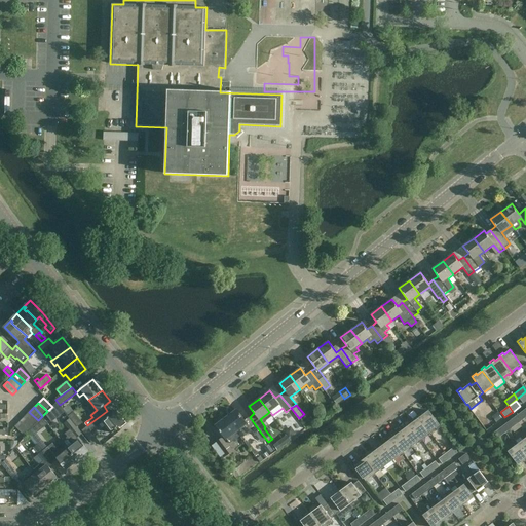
[(255,436),(260,431),(250,417),(245,420),(236,410),(226,417),(236,431),(241,427),(247,435),(251,430),(255,436)]
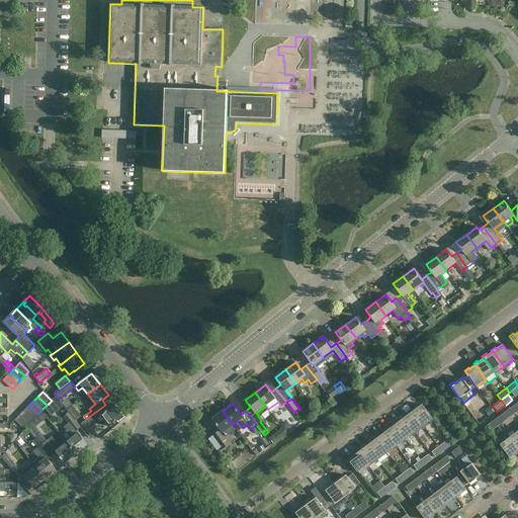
[(517,405),(517,404),(509,409),(513,415),(517,411),(517,405)]
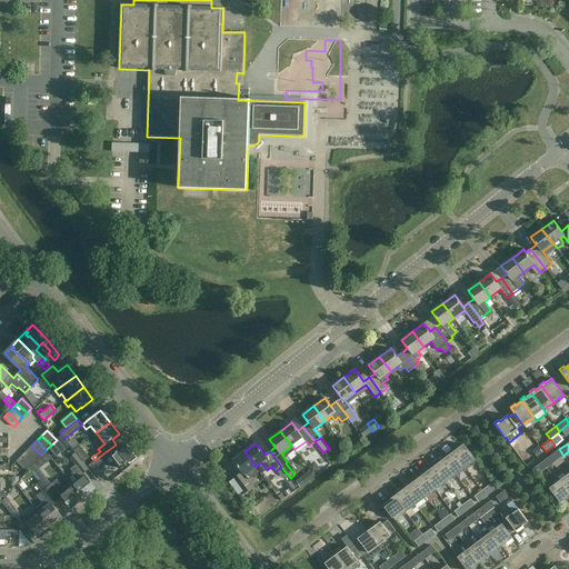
[(99,467),(108,460),(110,462),(113,460),(120,469),(135,458),(125,445),(119,449),(116,445),(95,460),(89,466),(99,479),(105,475),(99,467)]
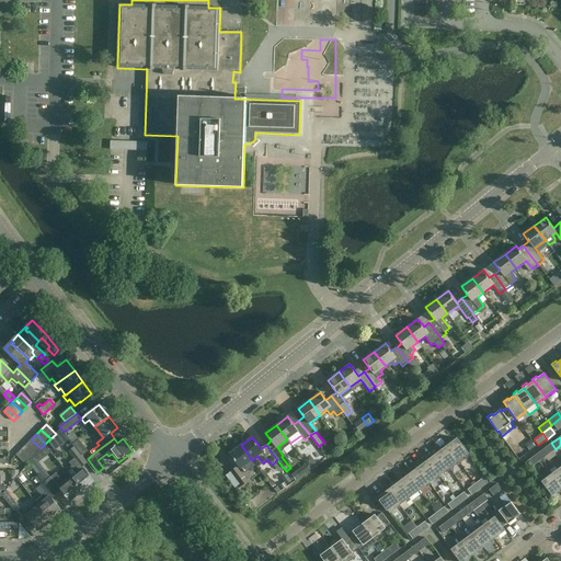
[(464,446),(457,438),(451,443),(449,441),(445,444),(447,446),(447,445),(459,461),(465,456),(466,458),(470,455),(469,454),(468,451),(469,450),(466,445),(464,446)]
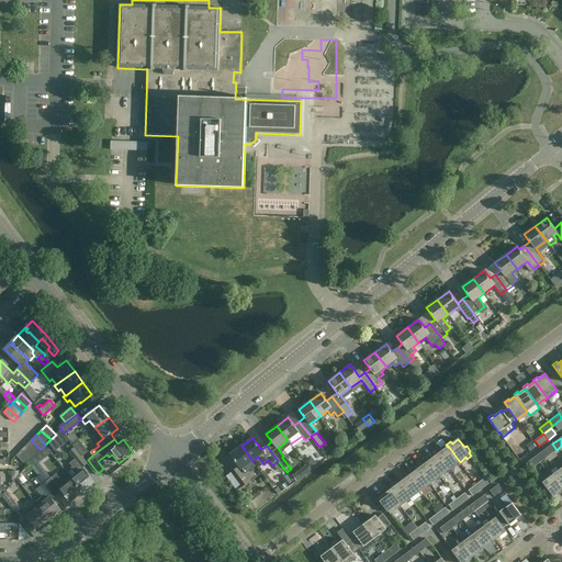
[(36,454),(41,449),(31,440),(26,445),(36,454)]
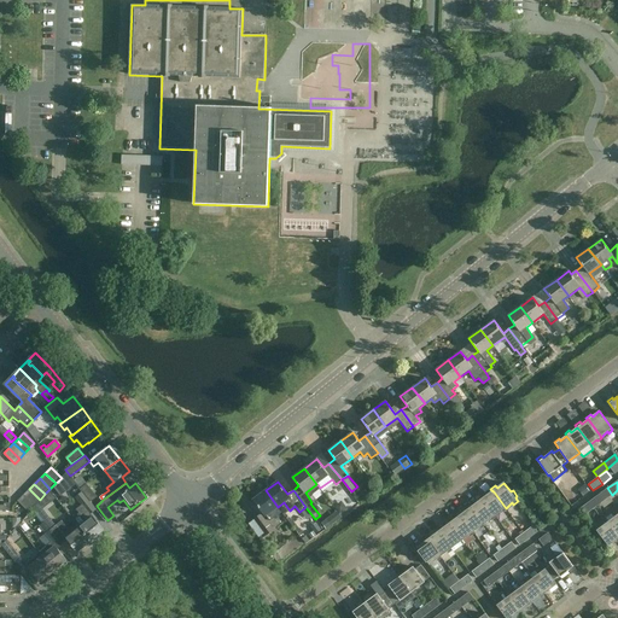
[(328,491),(336,502),(348,495),(342,484),(328,491)]
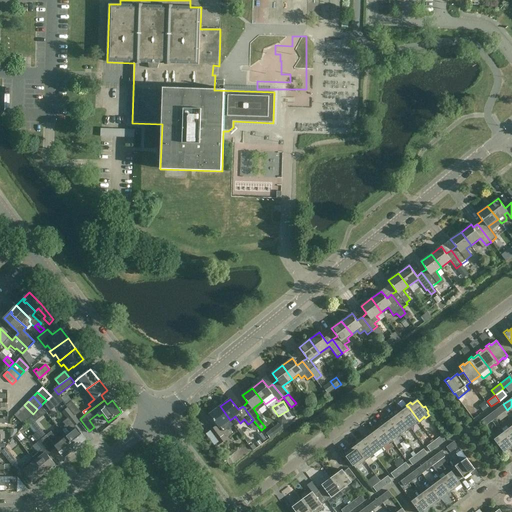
[(65,423),(59,428),(75,448),(86,439),(75,426),(80,422),(63,402),(60,405),(60,407),(67,416),(63,420),(65,423)]
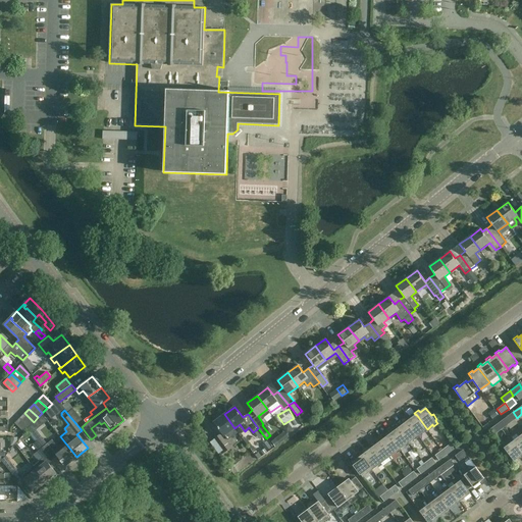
[(59,411),(51,415),(55,423),(63,419),(59,411)]
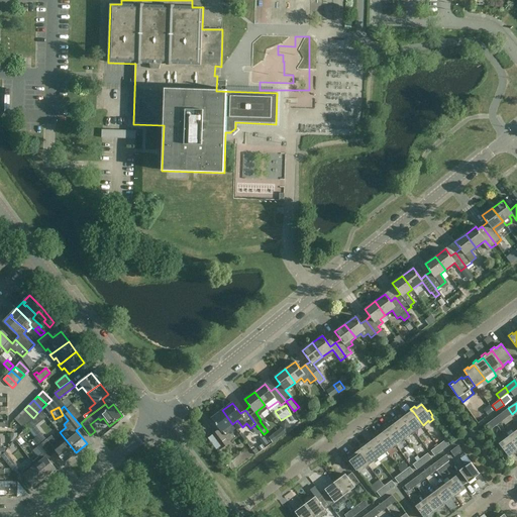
[(24,409),(19,414),(28,422),(33,418),(24,409)]
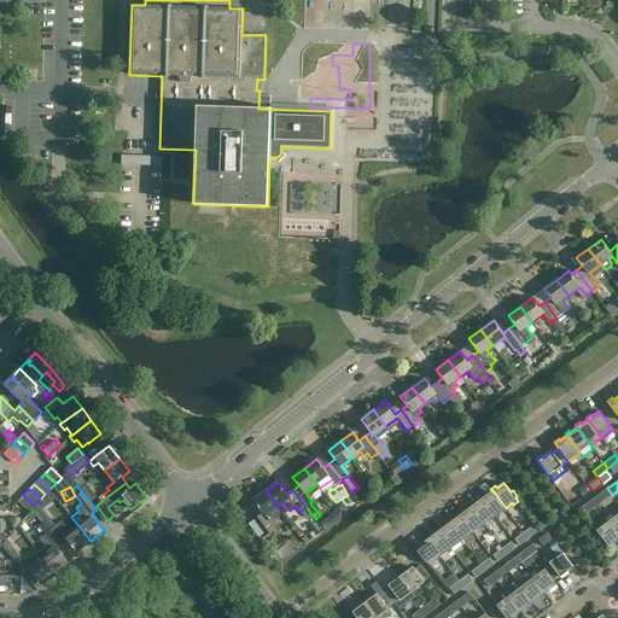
[(266,517),(267,516),(270,520),(281,512),(278,507),(266,490),(254,500),(266,517)]
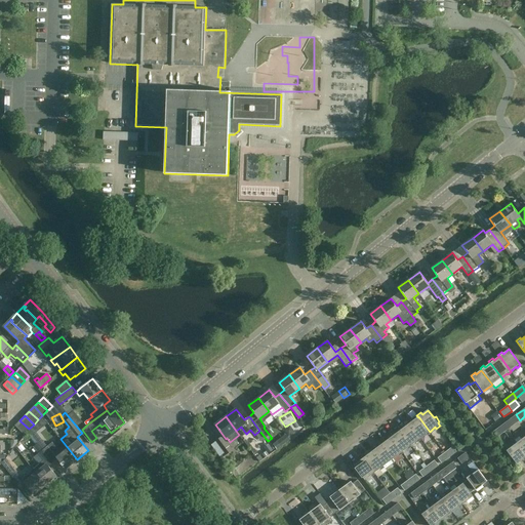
[(430,432),(418,416),(418,417),(413,420),(411,419),(407,422),(409,423),(420,438),(426,434),(427,435),(431,433),(430,432)]
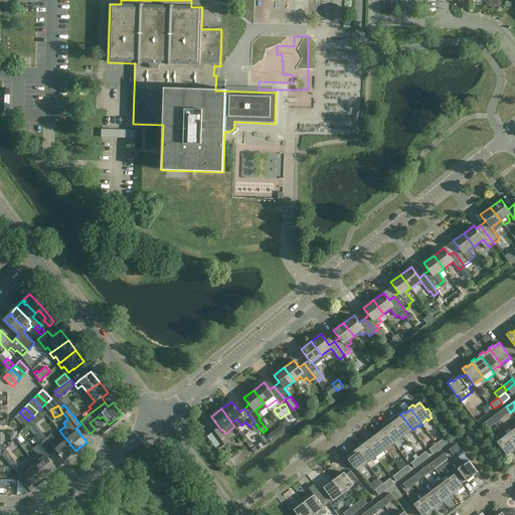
[(508,413),(504,408),(496,414),(501,419),(508,413)]
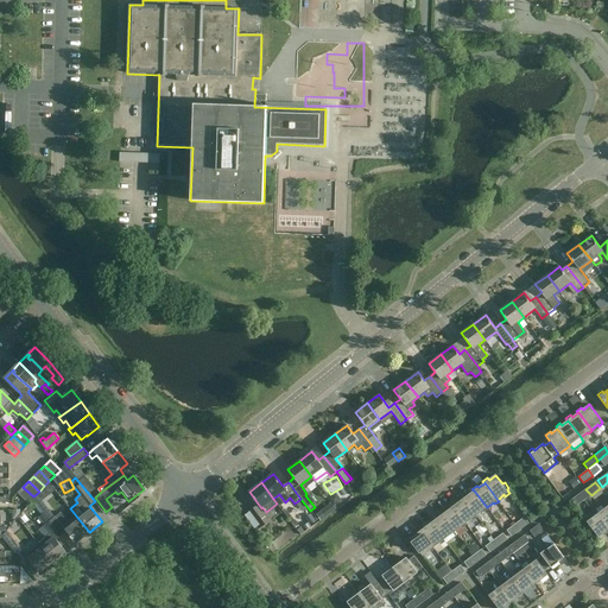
[(29,502),(33,496),(23,487),(18,492),(29,502)]
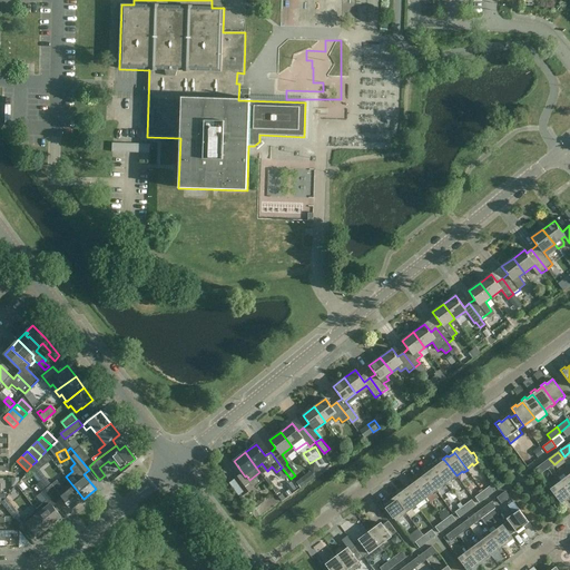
[(444,460),(439,464),(436,462),(433,465),(434,468),(446,483),(452,479),(453,480),(458,478),(457,475),(444,460)]
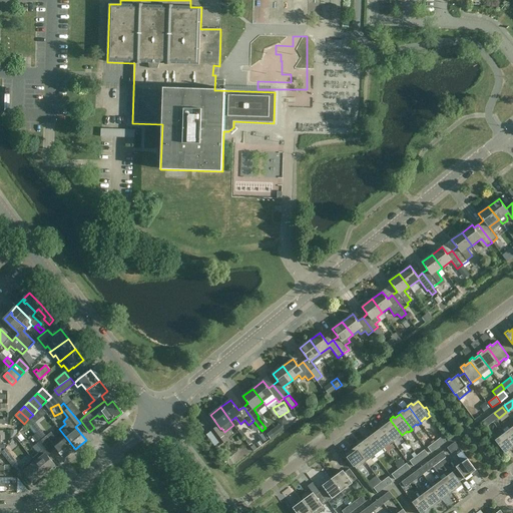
[(492,415),(485,420),(488,425),(496,420),(492,415)]
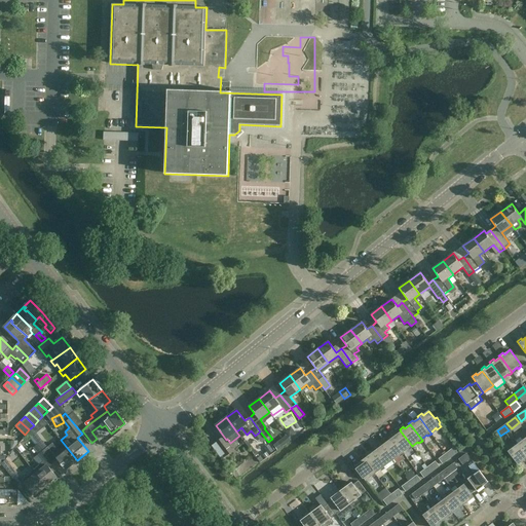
[(412,446),(401,431),(396,436),(395,434),(390,437),(391,439),(403,453),(408,449),(409,450),(413,447),(412,446)]
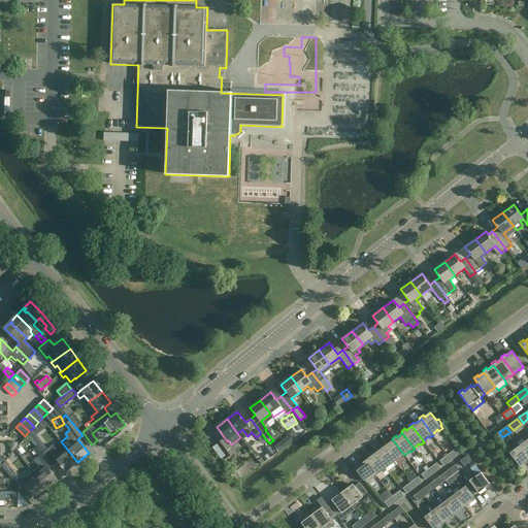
[(527,455),(527,438),(524,442),(522,439),(518,442),(520,446),(527,455)]
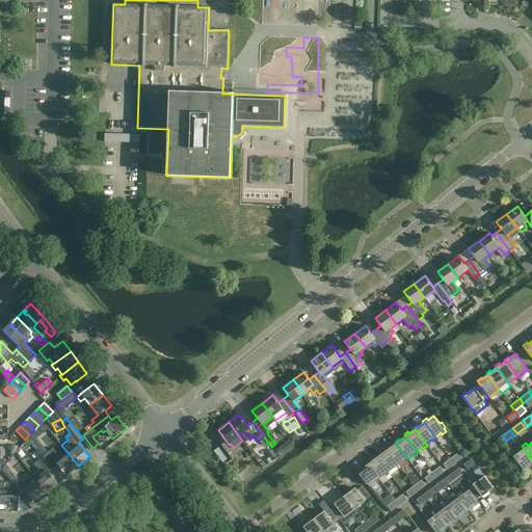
[(230,461),(236,457),(232,452),(232,453),(224,443),(219,447),(230,461)]
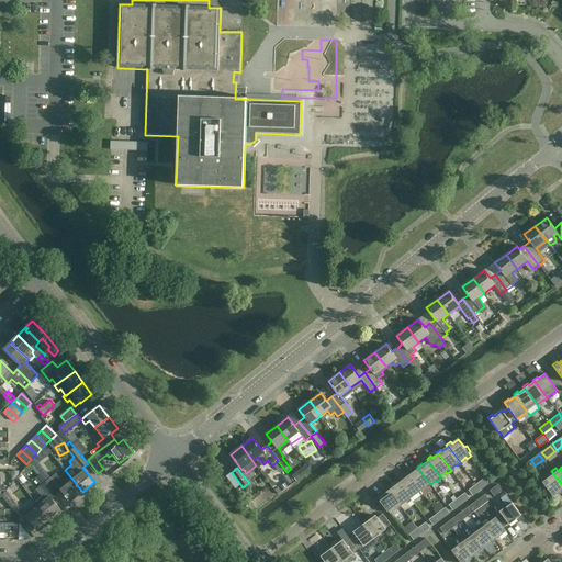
[(430,484),(418,469),(413,472),(412,471),(407,474),(408,475),(420,491),(426,486),(427,489),(431,485),(430,484)]
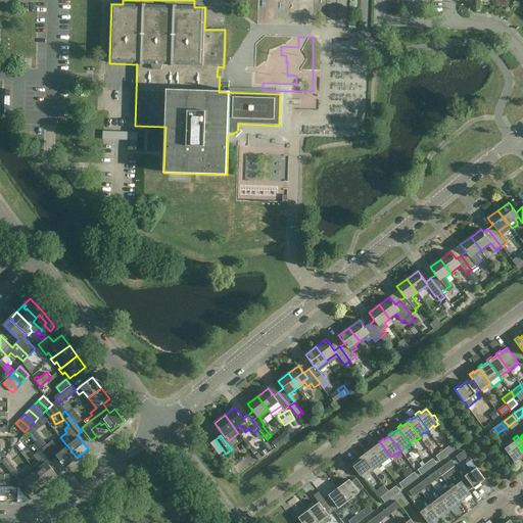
[(65,467),(77,458),(60,437),(53,442),(52,440),(43,447),(43,448),(53,461),(57,458),(65,467)]
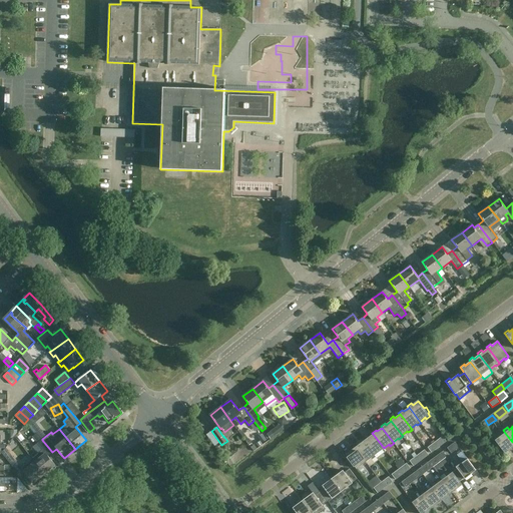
[(43,450),(32,459),(44,474),(55,465),(48,456),(52,452),(42,440),(42,439),(36,433),(32,436),(37,443),(43,450)]
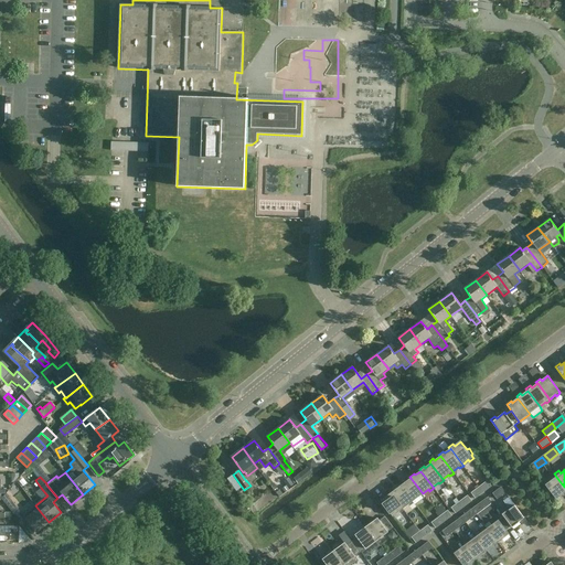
[(556,499),(564,491),(564,487),(556,477),(545,484),(556,499)]
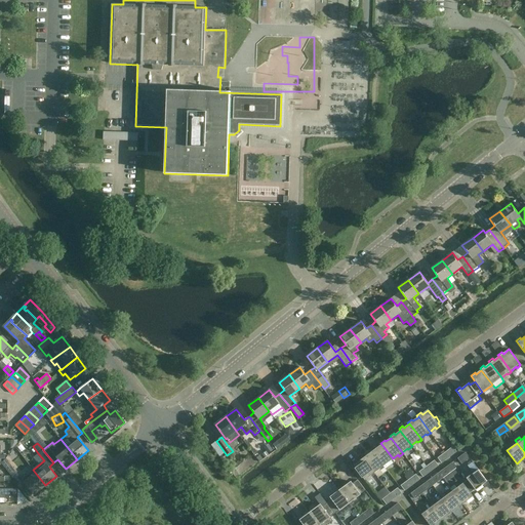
[(393,458),(381,444),(376,448),(375,446),(371,449),(372,451),(385,468),(386,469),(395,461),(393,458)]
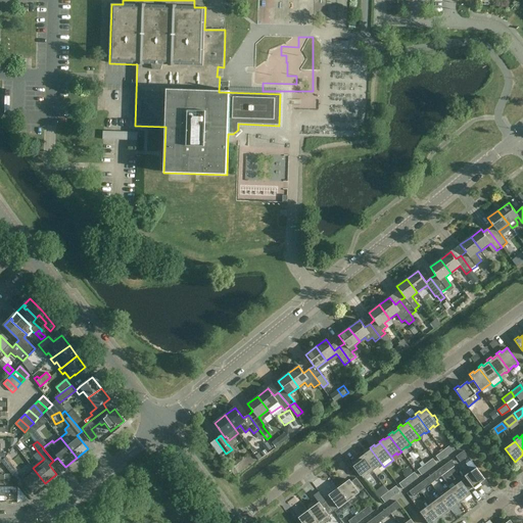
[(452,444),(443,450),(447,456),(456,450),(452,444)]
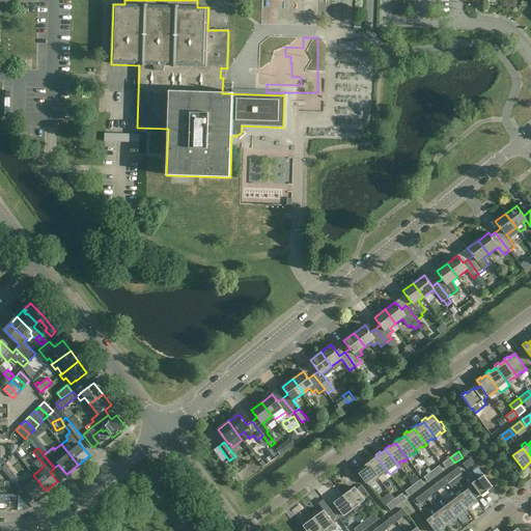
[(376,456),(371,460),(370,458),(366,462),(367,464),(379,478),(384,474),(385,475),(389,473),(376,456)]
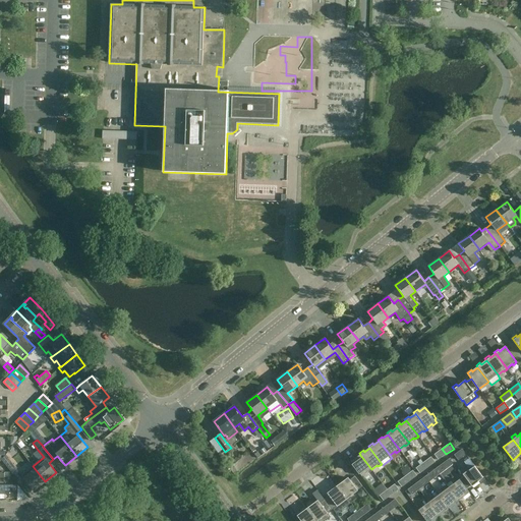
[(439,460),(446,454),(442,449),(435,455),(439,460)]
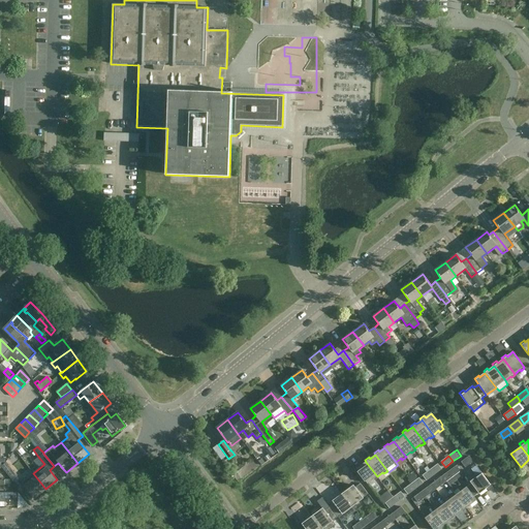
[(469,456),(469,457),(461,462),(465,467),(473,462),(469,456)]
